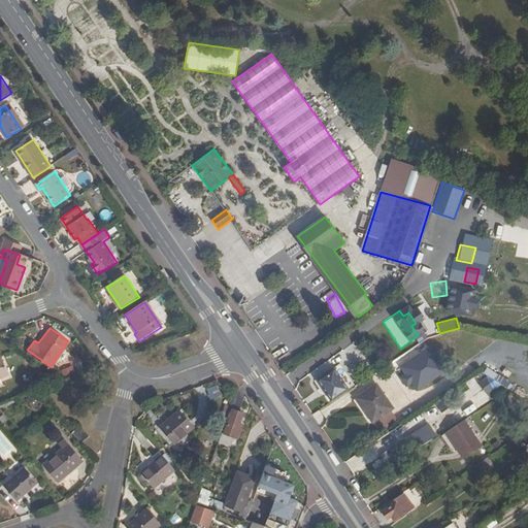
[(475,344),(485,357),(497,349),(488,336),(475,344)]
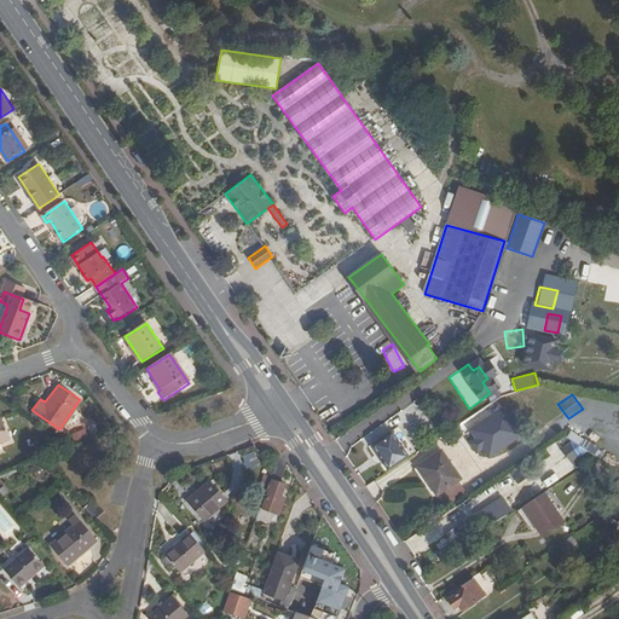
[(0,443),(11,439),(4,417),(0,418),(0,443)]
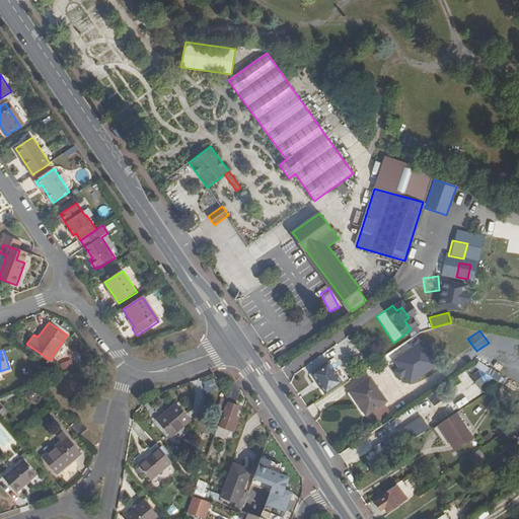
[(72,359),(60,362),(62,370),(74,368),(72,359)]
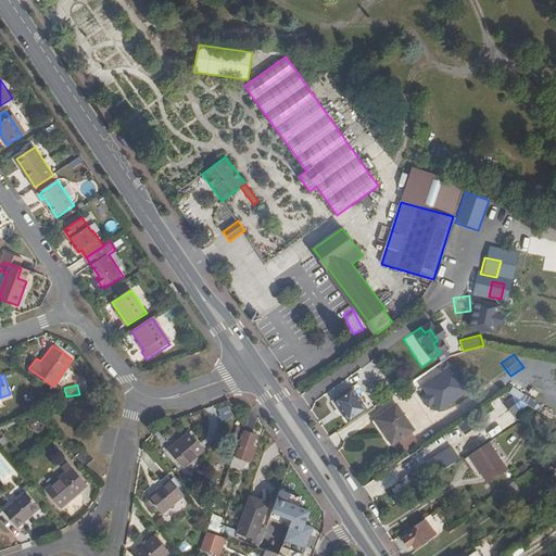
[(536,409),(506,390),(501,394),(519,421),(536,409)]
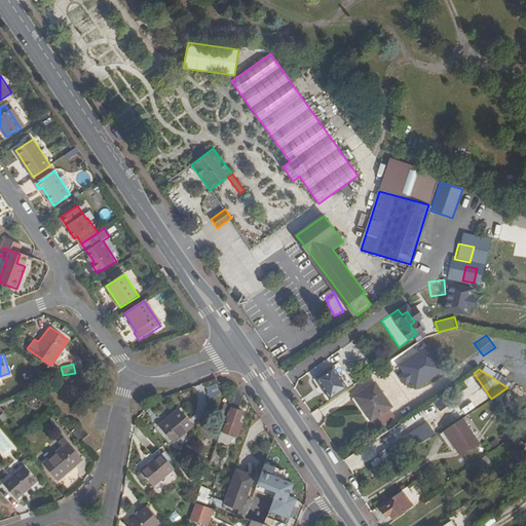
[(329,375),(311,386),(326,407),(343,396),(329,375)]
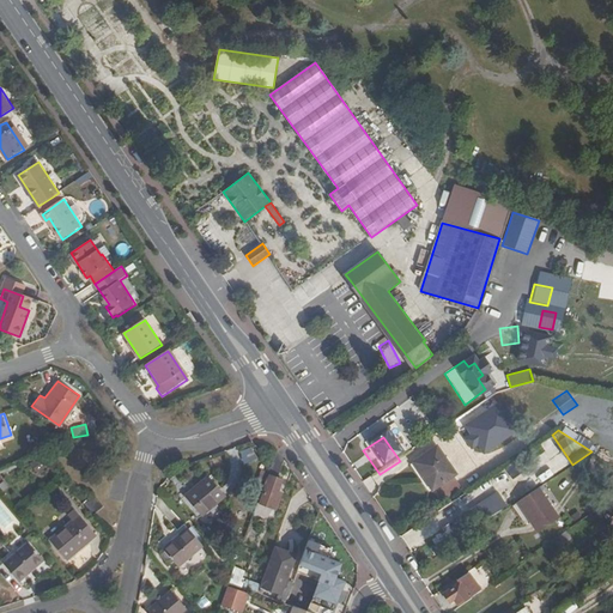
[(437,444),(416,460),(432,486),(455,471),(437,444)]
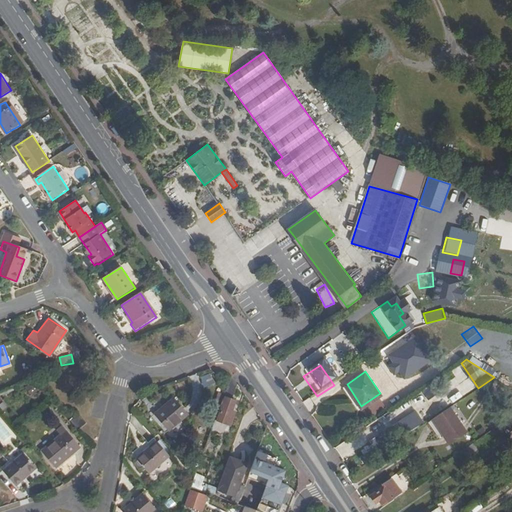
[(238,385),(232,375),(228,378),(222,395),(226,397),(218,421),(230,425),(239,402),(232,398),(238,385)]
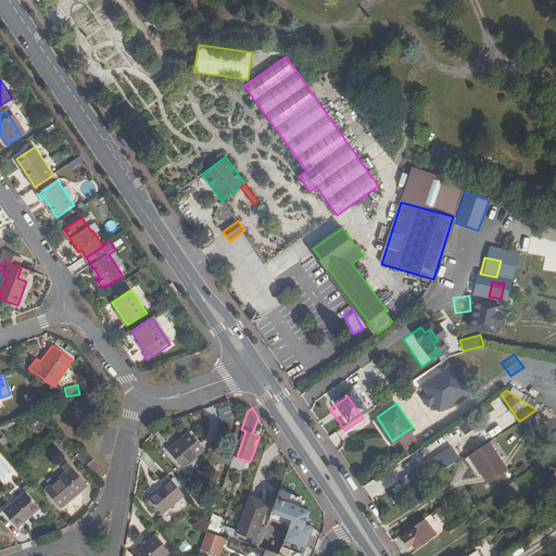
[(490,437),(502,431),(498,426),(488,431),(490,437)]
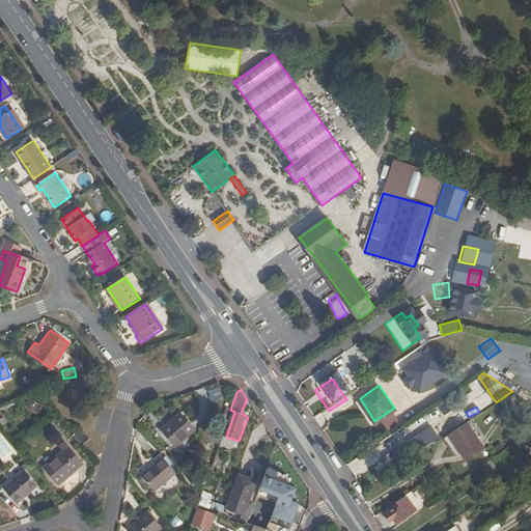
[(174,448),(195,430),(180,413),(159,429),(174,448)]
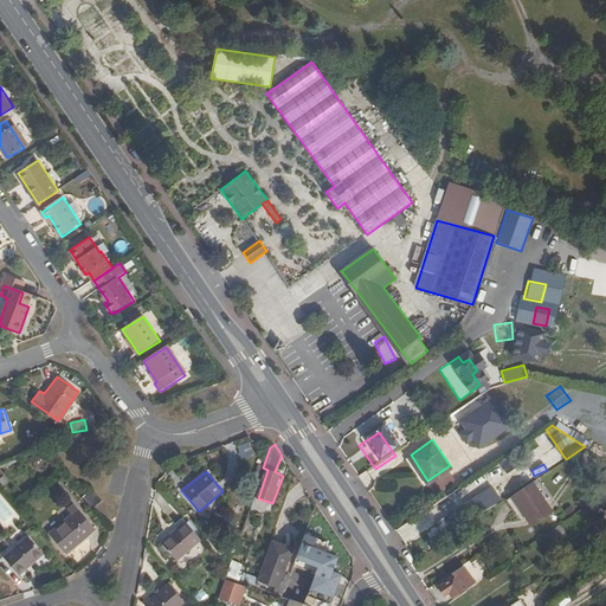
[(434,479),(440,490),(456,482),(450,471),(434,479)]
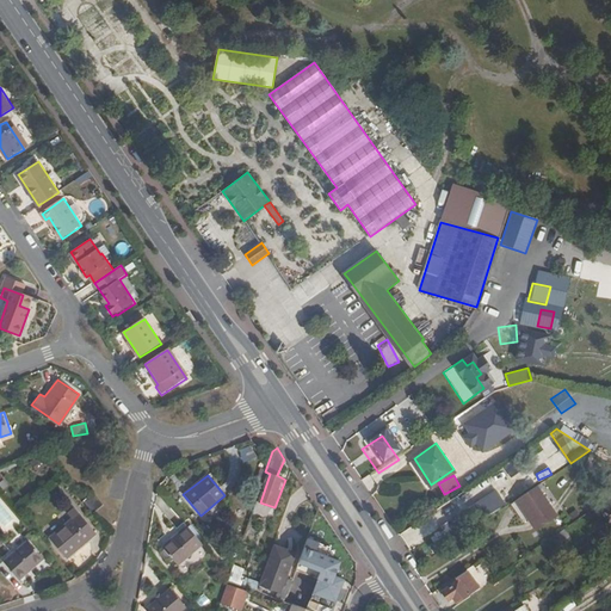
[(557,514),(538,486),(512,503),(520,514),(525,511),(537,529),(557,514)]
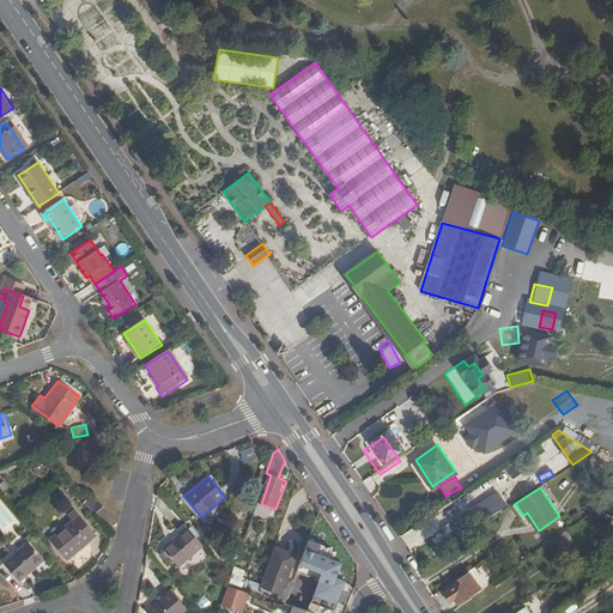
[(93,496),(82,505),(91,516),(103,505),(93,496)]
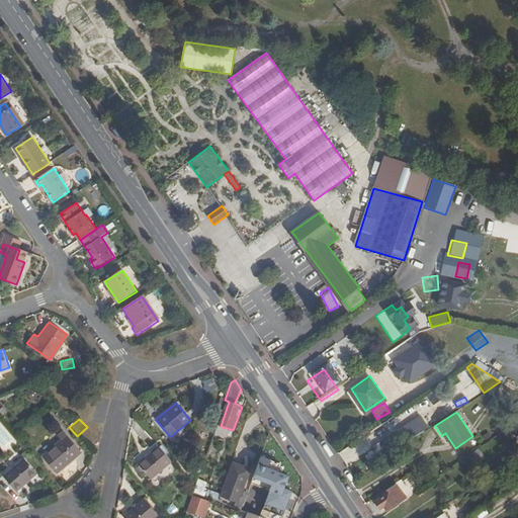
[(221,426),(217,424),(213,431),(231,438),(233,430),(221,426)]
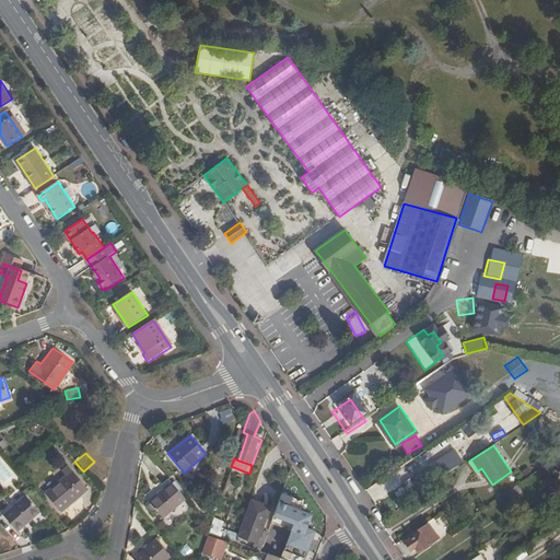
[(0,462),(0,477),(3,481),(11,475),(0,462)]
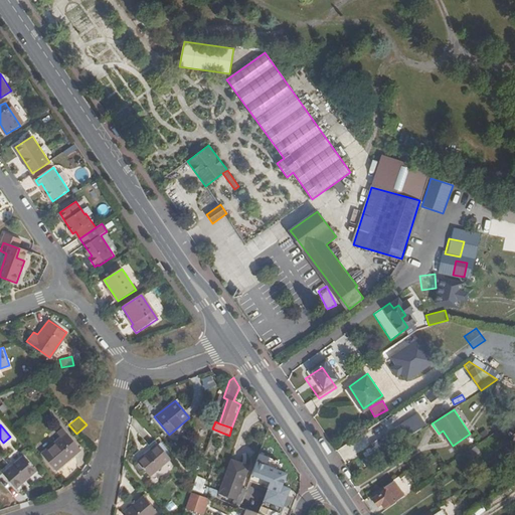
[(39,453),(53,469),(76,450),(61,434),(39,453)]
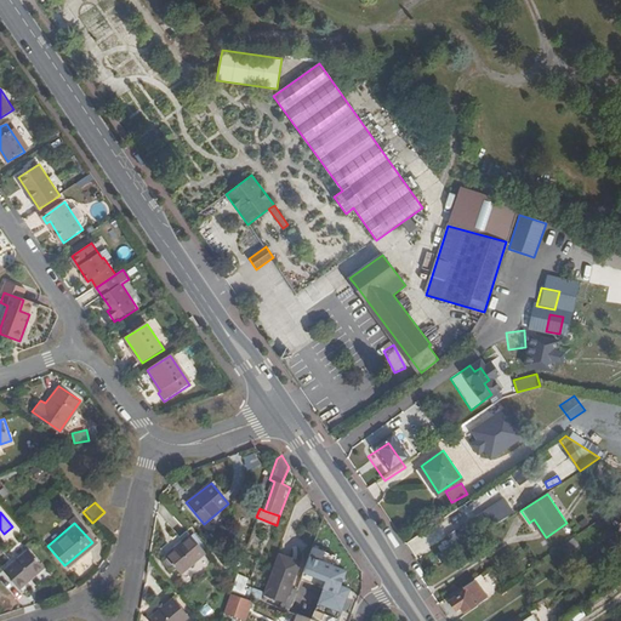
[(175,574),(200,553),(183,534),(159,556),(175,574)]
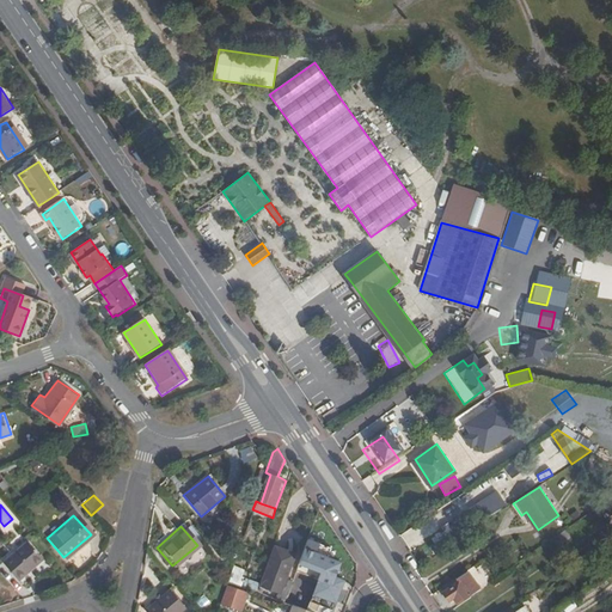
[(276,536),(256,592),(285,601),(292,581),(285,579),(298,543),(276,536)]
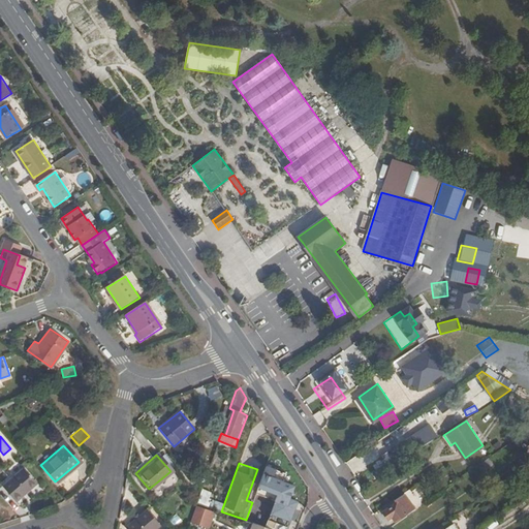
[(286,472),(266,465),(255,493),(275,501),(266,527),(272,528),(285,528),(297,501),(288,499),(293,486),(282,481),(286,472)]
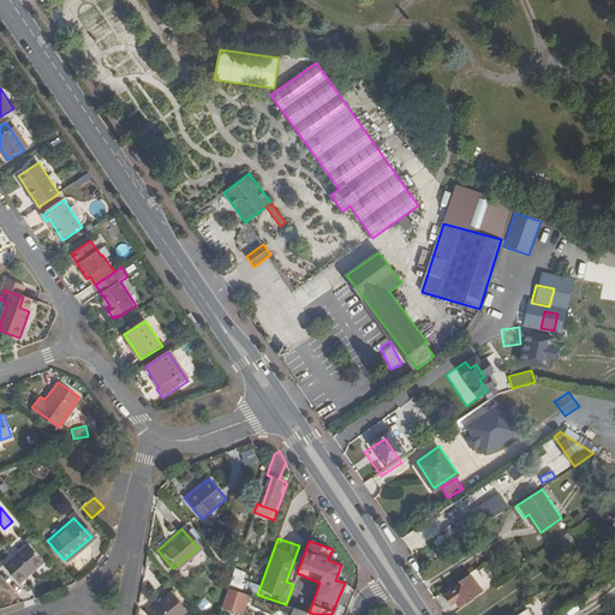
[(0,566),(0,568),(15,584),(40,563),(24,545),(0,566)]
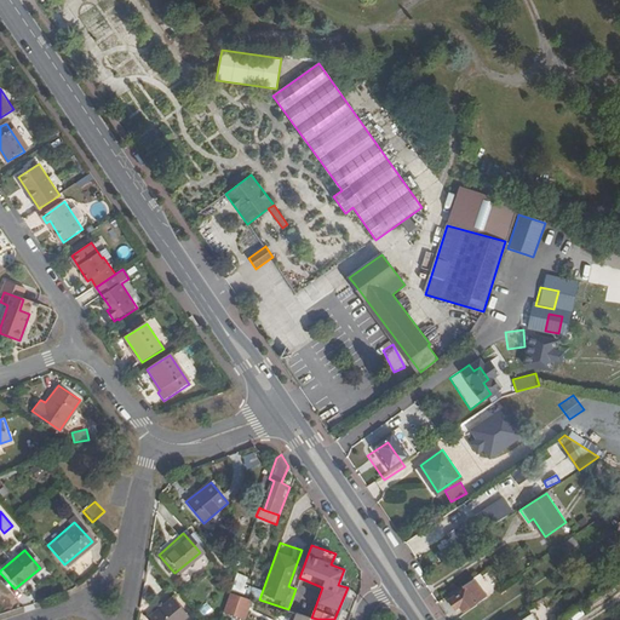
[(231,587),(237,590),(244,577),(237,574),(231,587)]
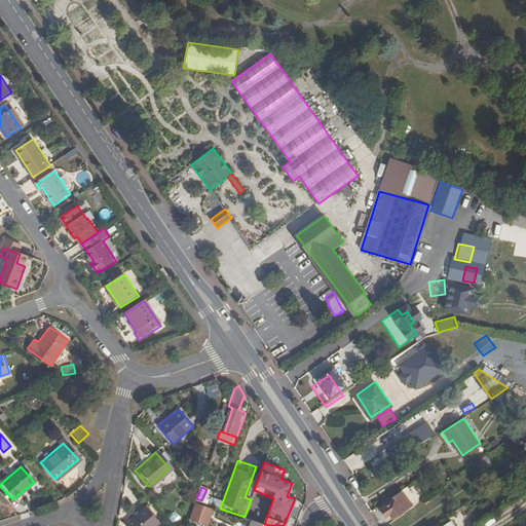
[(403,490),(382,503),(384,506),(381,509),(386,517),(392,513),(396,517),(413,504),(403,490)]
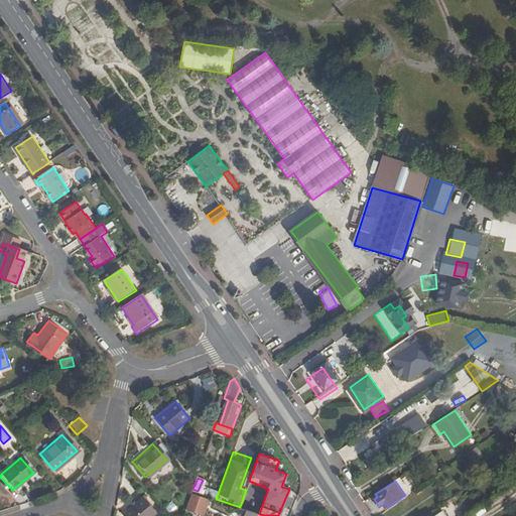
[(197,492),(190,489),(184,509),(202,515),(209,499),(196,494),(197,492)]
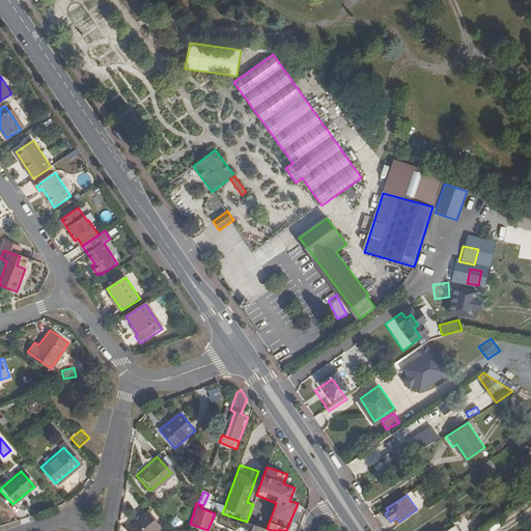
[(152,530),(158,527),(144,512),(122,530),(152,530)]
